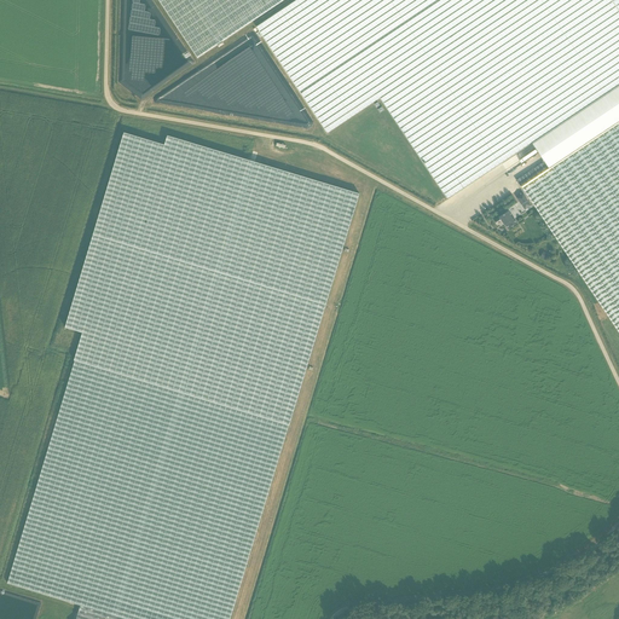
[(284,0),(163,0),(201,56),(284,0)]
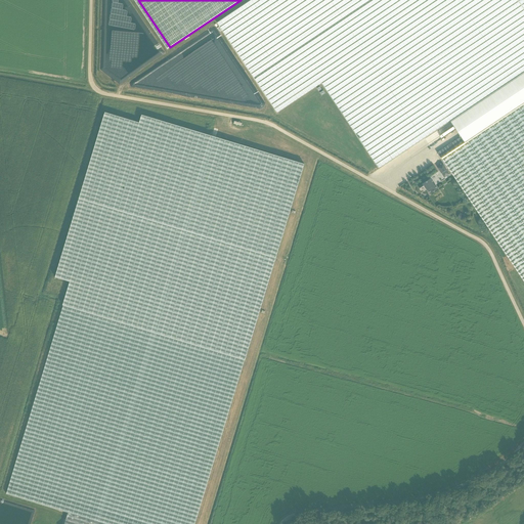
[(523,0),(245,0),(214,20),(274,112),(318,83),(376,169),(448,121),(463,142),(438,159),(523,288),(523,0)]
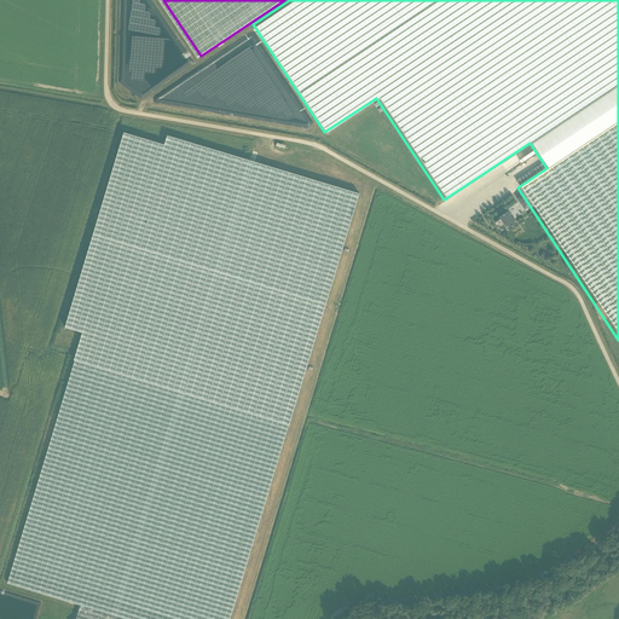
[(168,144),(123,131),(64,329),(82,335),(75,359),(291,426),(362,191),(168,136),(168,144)]
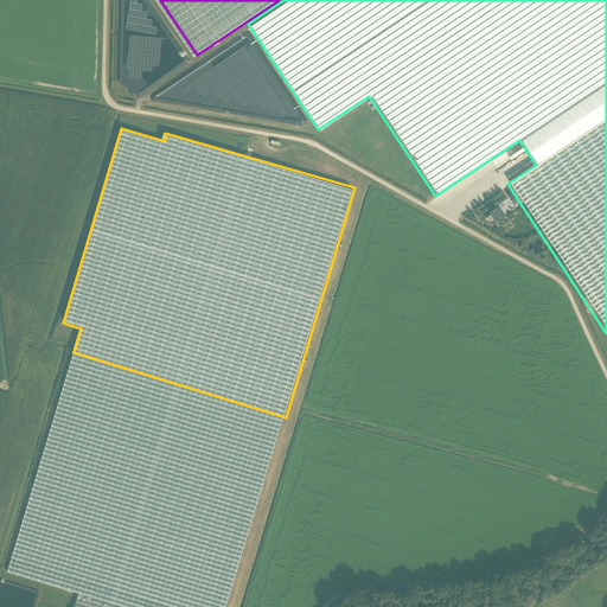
[(497,225),(505,219),(497,206),(481,216),(485,222),(490,218),(492,222),(494,221),(497,225)]
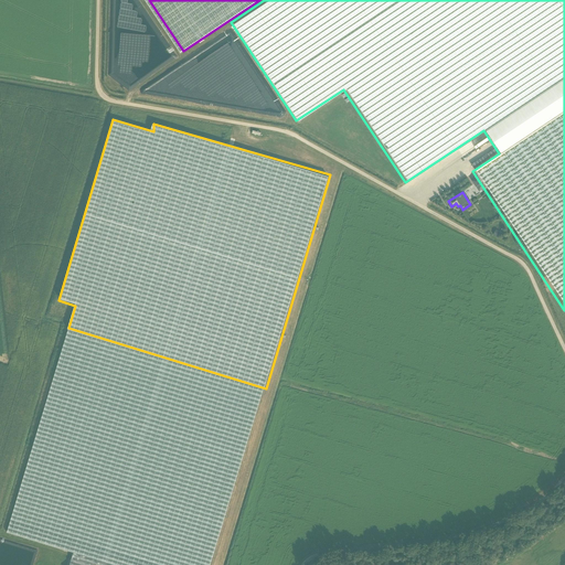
[(214,564),(216,556),(266,388),(68,328),(7,533),(74,554),(70,564),(214,564)]
